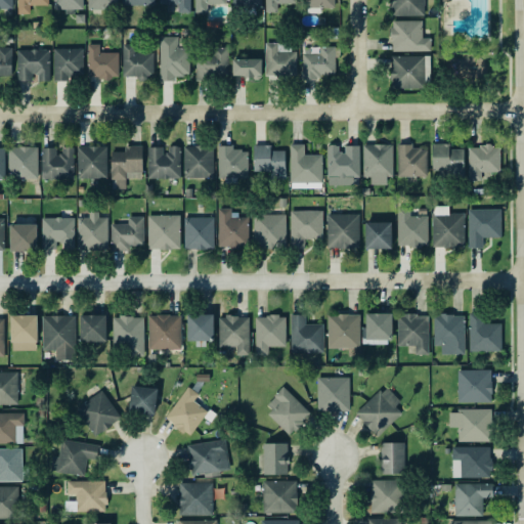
[(0,0),(0,8),(12,8),(12,0),(0,0)]
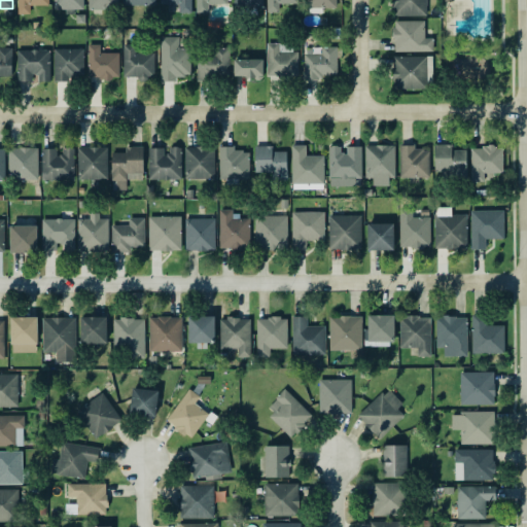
[(48,5),(48,0),(18,0),(18,13),(30,13),(30,5),(48,5)]
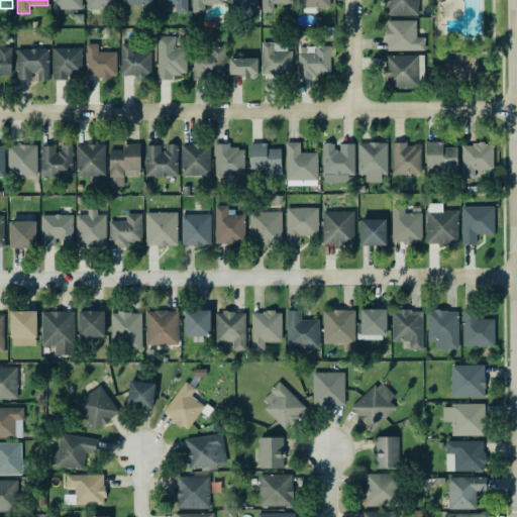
[(82,0),(53,0),(53,9),(82,9),(82,0)]
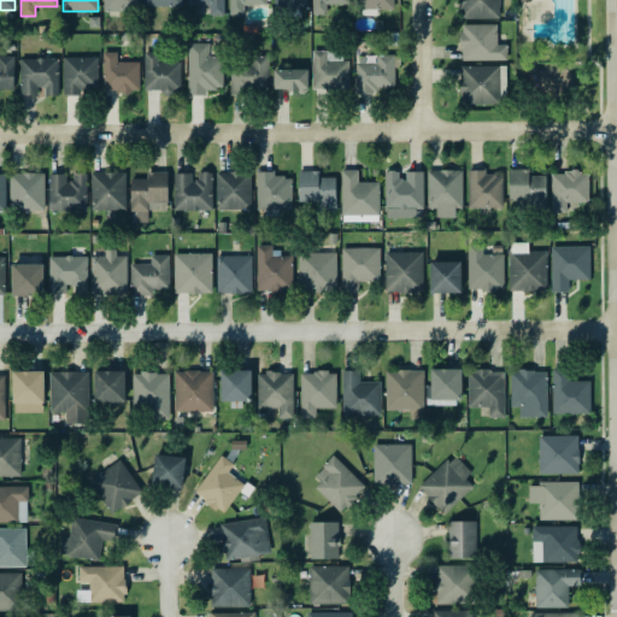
[(137,0),(103,0),(104,12),(139,11),(137,0)]
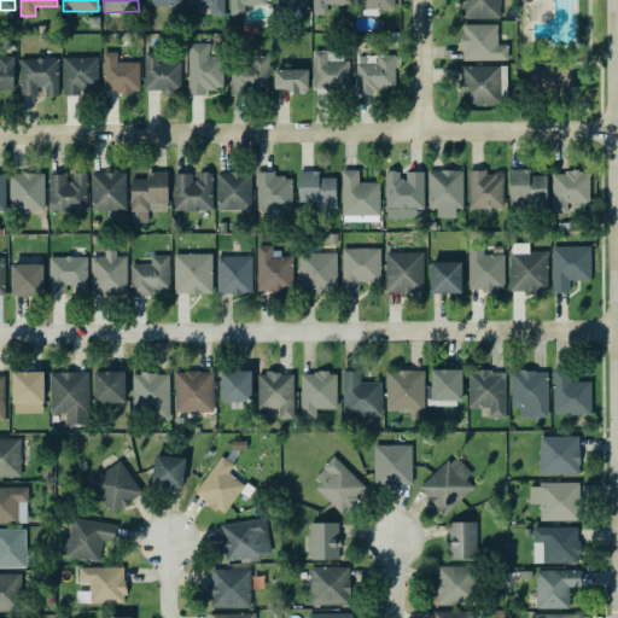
[(187,0),(188,5),(210,5),(210,15),(225,15),(223,0),(187,0)]
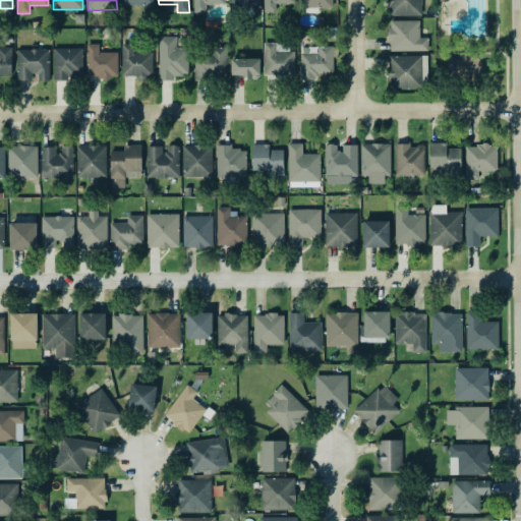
[(192,0),(193,12),(207,12),(207,4),(224,4),(224,0),(192,0)]
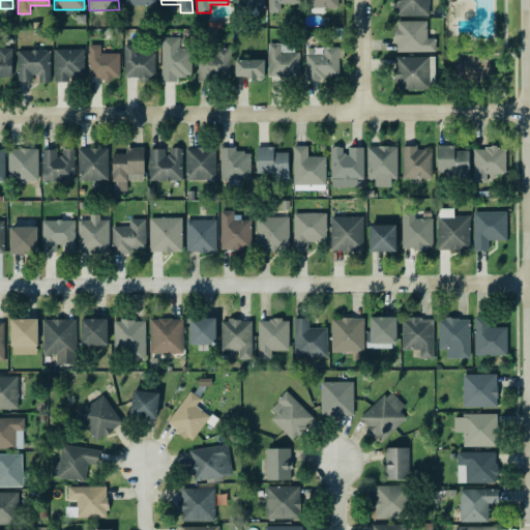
[(299,0),(267,0),(268,11),(281,11),(280,3),(299,3),(299,0)]
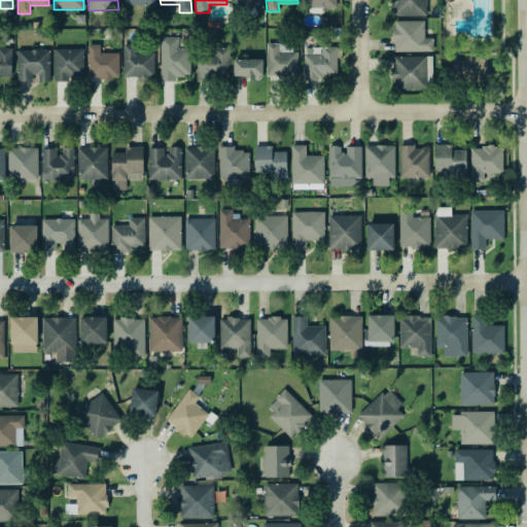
[(336,0),(306,0),(306,7),(336,8),(336,0)]
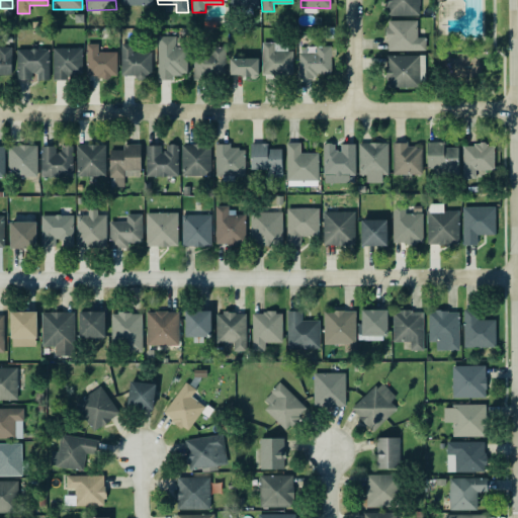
[(386,14),(386,6),(384,6),(383,0),(418,0),(418,14),(386,14)]
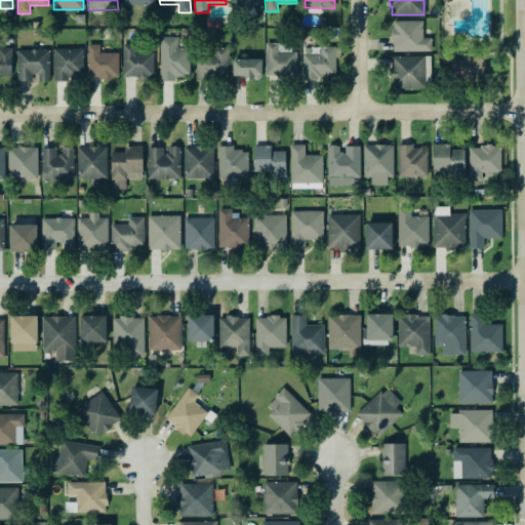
[(392,50),(392,39),(390,39),(390,27),(392,26),(392,19),(421,19),(421,36),(429,37),(430,49),(392,50)]
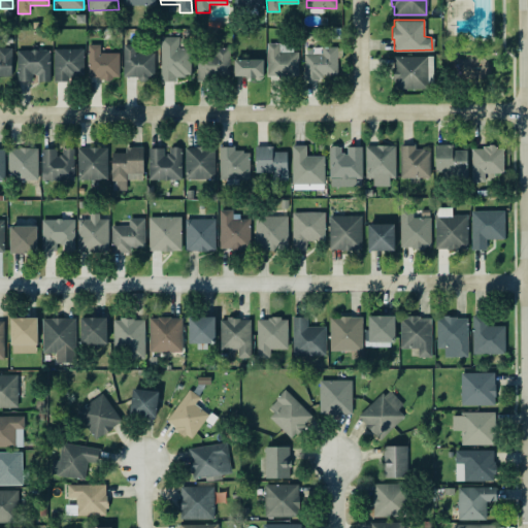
[(178,36),(160,37),(161,81),(177,80),(176,75),(191,74),(190,48),(179,48),(178,36)]
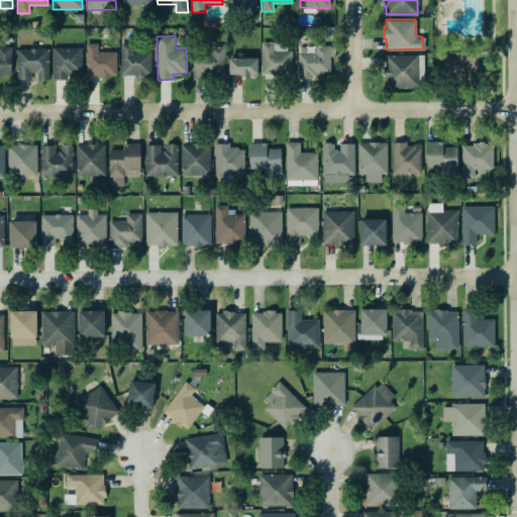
[(117,52),(98,52),(99,43),(86,42),(86,77),(116,77),(117,52)]
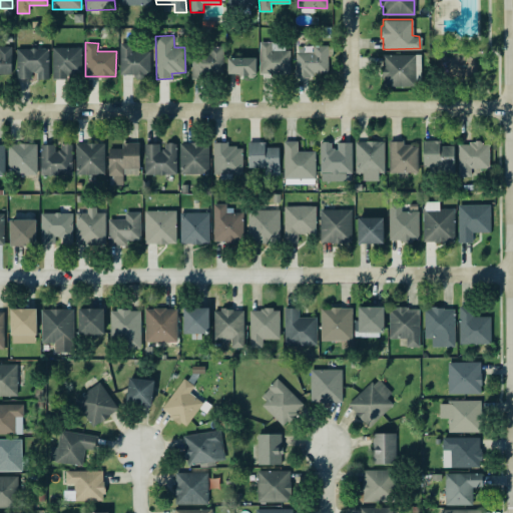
[(291,50),(284,50),(284,42),(261,42),(260,73),(290,74),(291,50)]
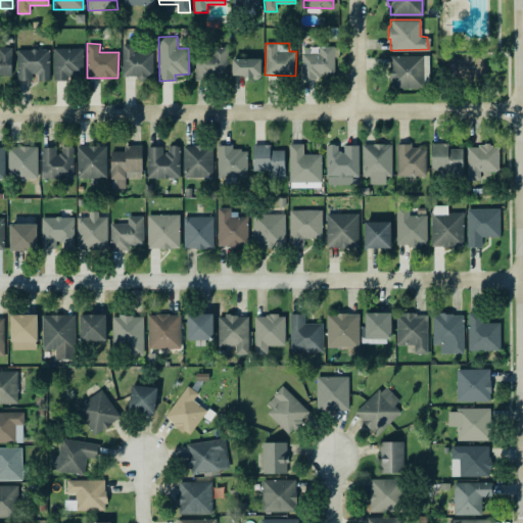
[(123,77),(139,76),(139,79),(153,79),(153,51),(135,52),(135,44),(122,44),(123,77)]
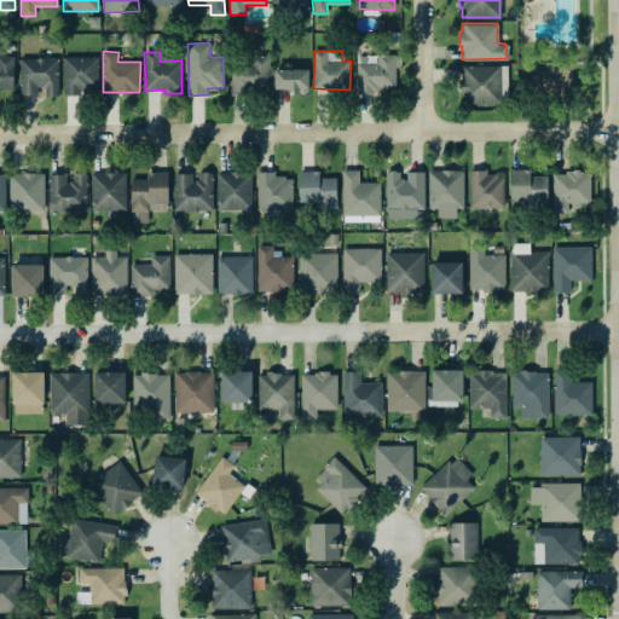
[(270,90),(270,55),(253,55),(253,62),(231,63),(231,91),(270,90)]
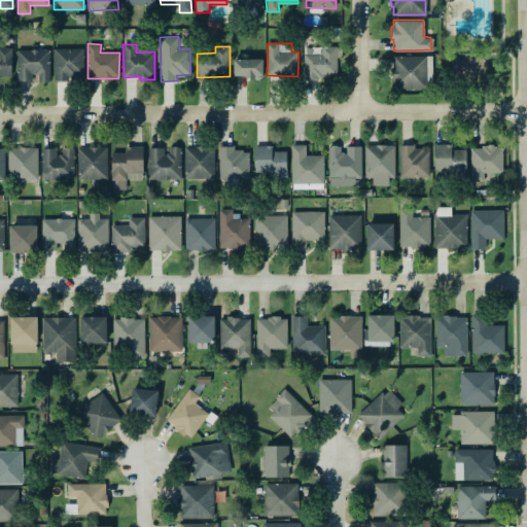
[(337,46),(321,46),(321,54),(304,55),(305,78),(338,76),(337,46)]
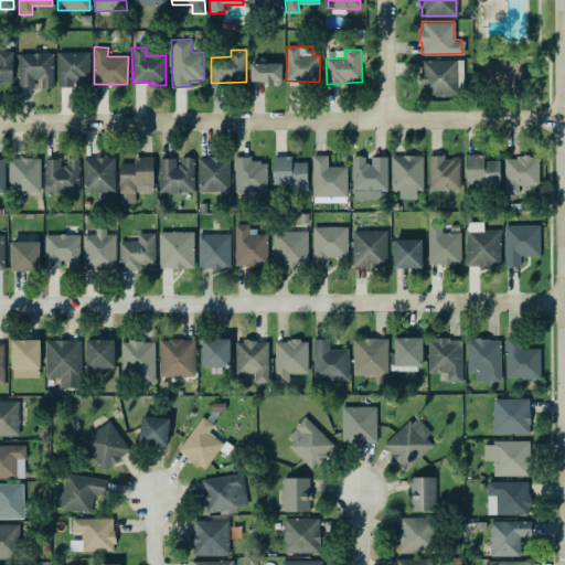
[(0,81),(13,82),(13,52),(0,51),(0,81)]
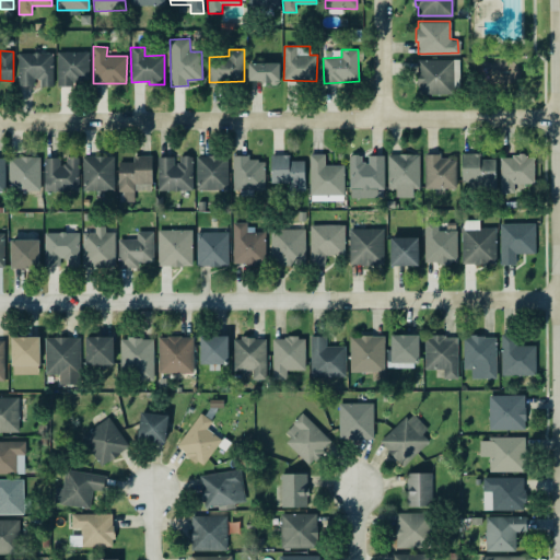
[(54,86),(53,51),(19,53),(19,86),(37,86),(54,86)]
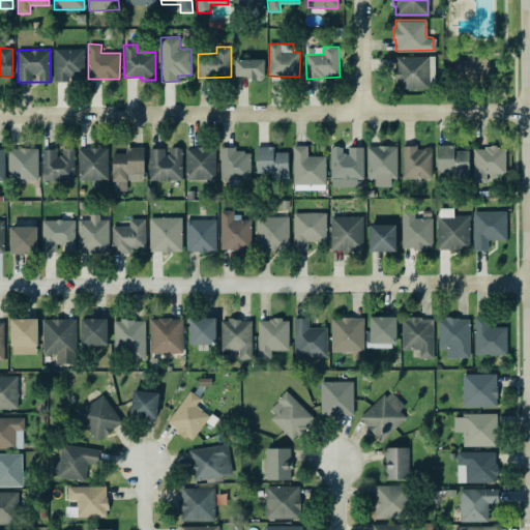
[(84,49),(54,50),(55,80),(85,79),(84,49)]
